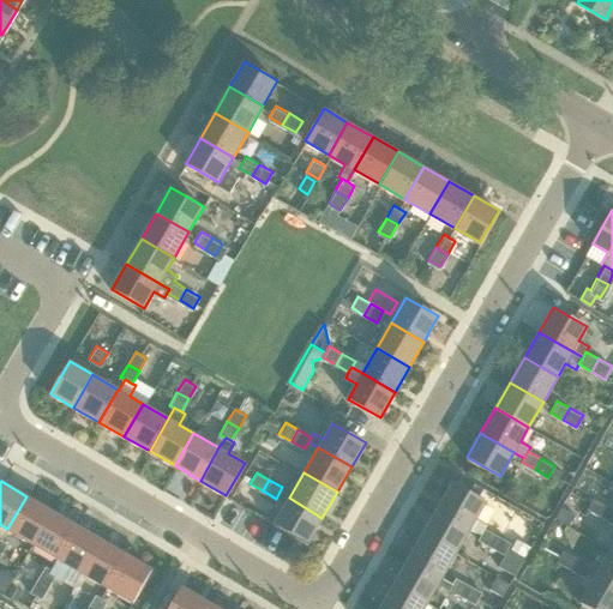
[(451,483),(437,508),(470,528),(481,534),(485,526),(487,523),(476,517),(485,501),(451,483)]
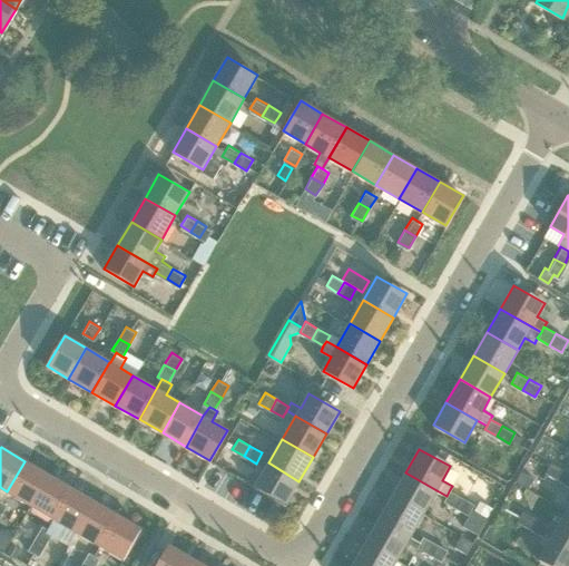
[(546,470),(558,478),(563,468),(551,460),(550,464),(546,470)]
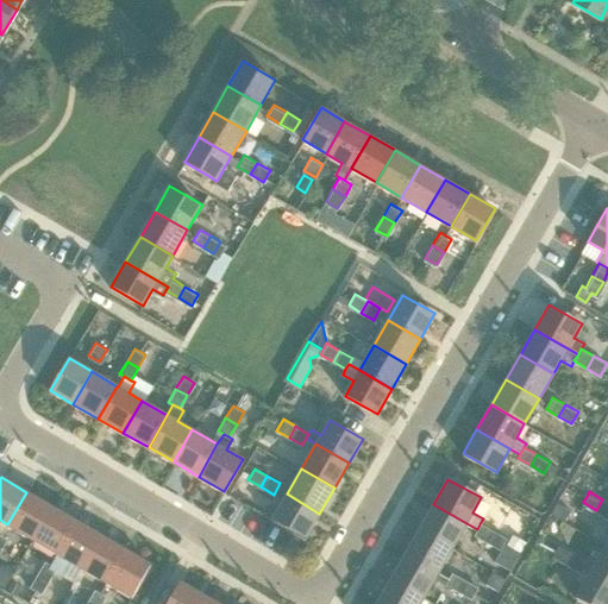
[(26,492),(7,524),(32,539),(51,507),(26,492)]
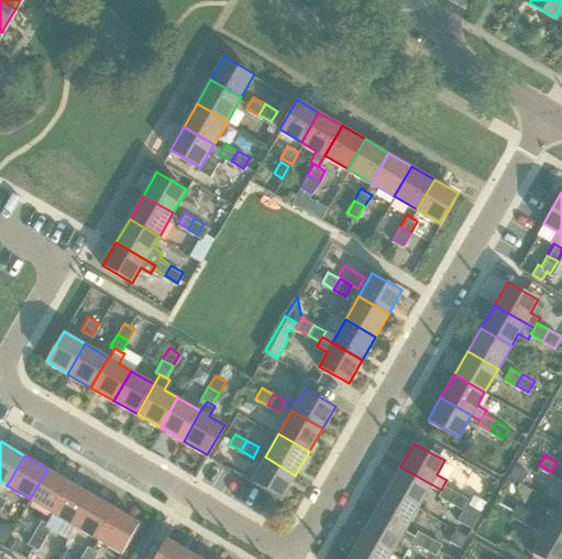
[(282,499),(295,475),(265,457),(252,480),(282,499)]
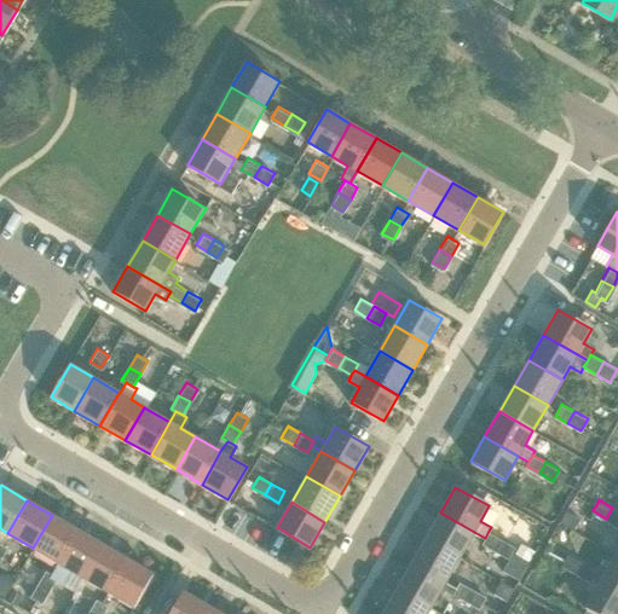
[(617,510),(612,508),(606,519),(617,525),(617,510)]
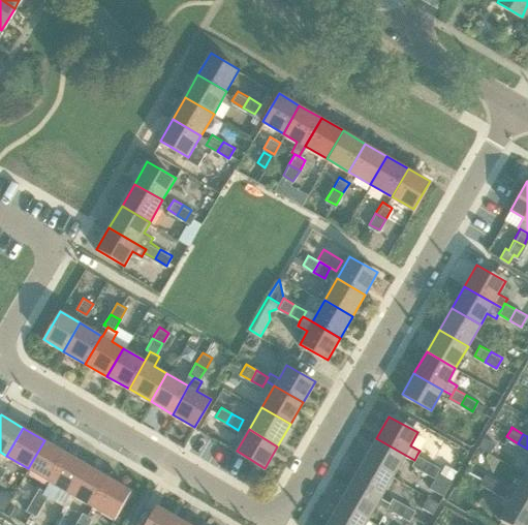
[(484,435),(478,444),(488,450),(490,452),(495,442),(484,435)]
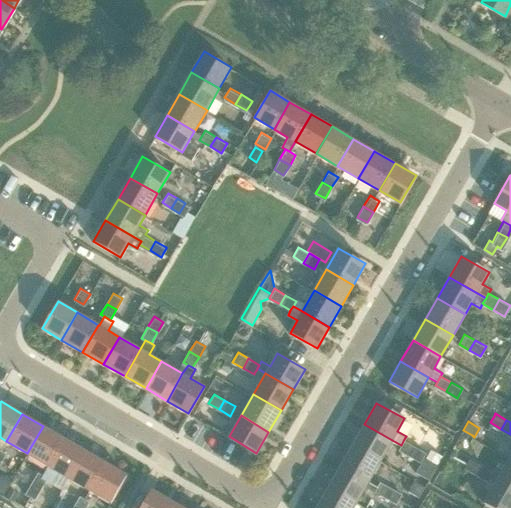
[(380,461),(392,440),(364,424),(352,445),(380,461)]
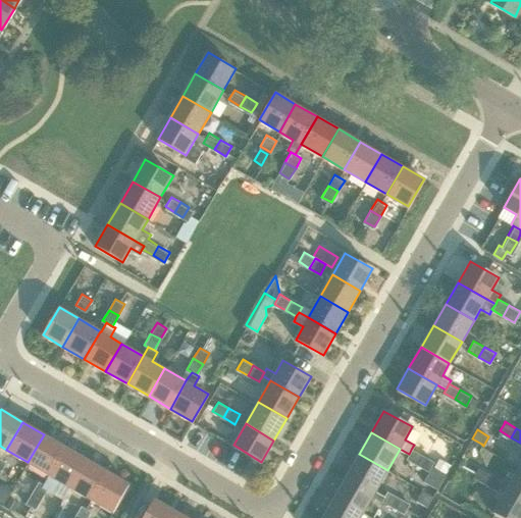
[(49,474),(65,447),(44,434),(28,462),(49,474)]
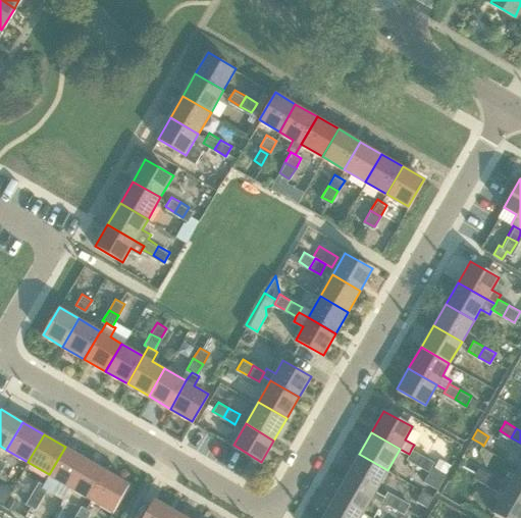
[(49,474),(44,483),(48,485),(47,488),(50,490),(57,479),(70,486),(86,459),(65,447),(49,474)]
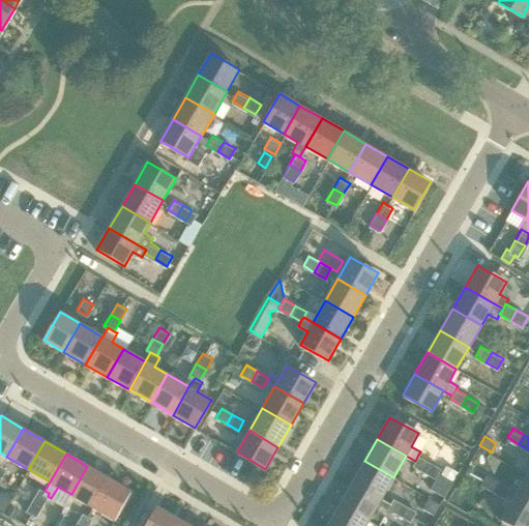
[(415,461),(413,465),(424,471),(430,462),(418,455),(416,460),(415,461)]
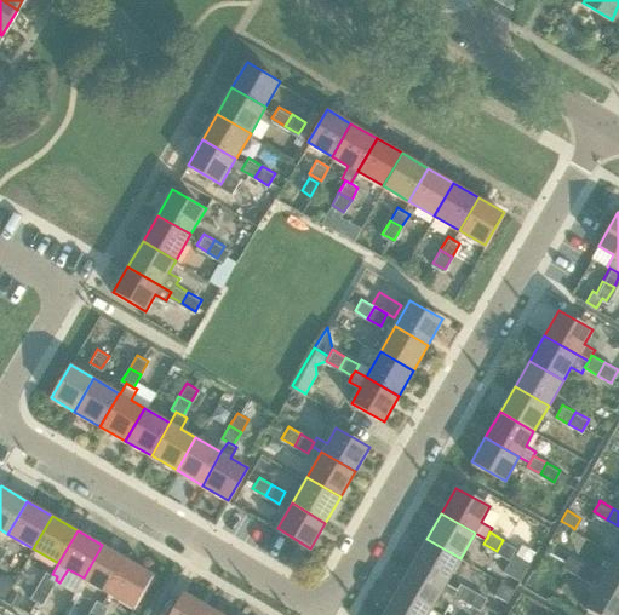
[(446,584),(447,581),(460,558),(427,539),(412,564),(446,584)]
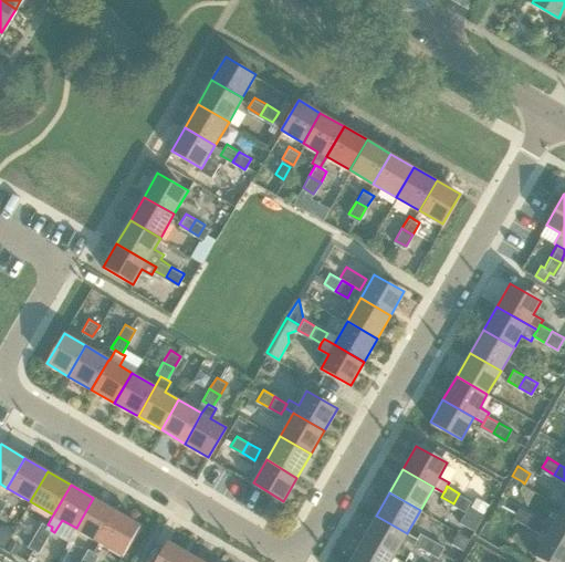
[(459,493),(453,503),(464,510),(471,500),(459,493)]
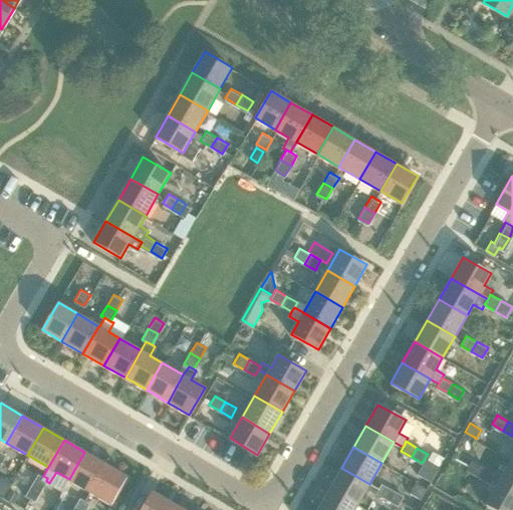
[(443,456),(432,450),(427,459),(438,465),(443,456)]
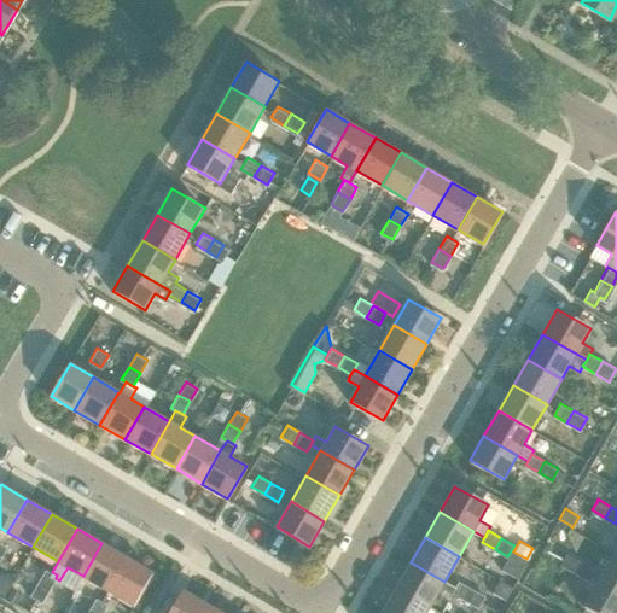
[(108,590),(127,558),(102,543),(83,576),(108,590)]
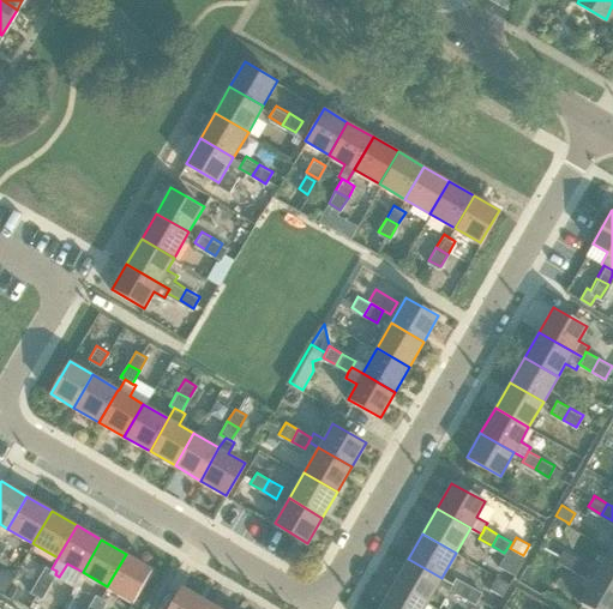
[(612,547),(608,544),(593,572),(612,582),(612,547)]
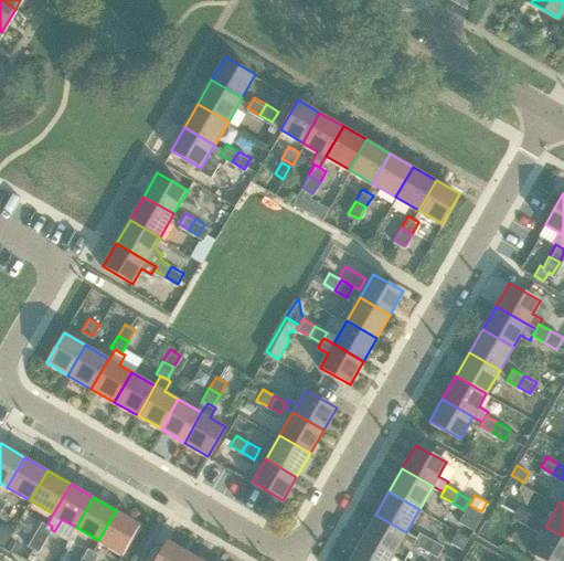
[(531,511),(519,505),(515,510),(512,516),(525,522),(531,511)]
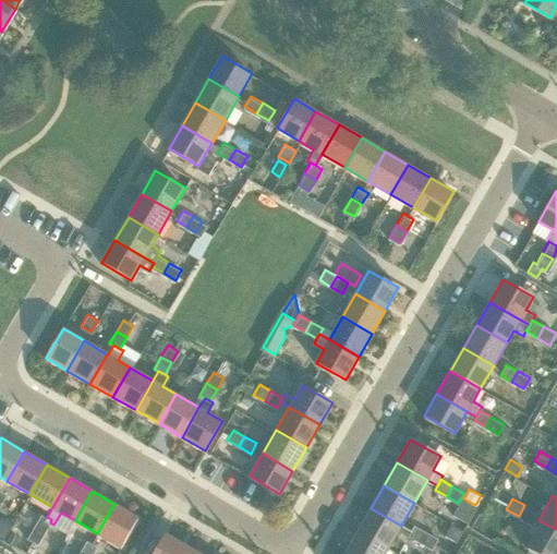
[(114,504),(97,533),(120,548),(137,517),(114,504)]
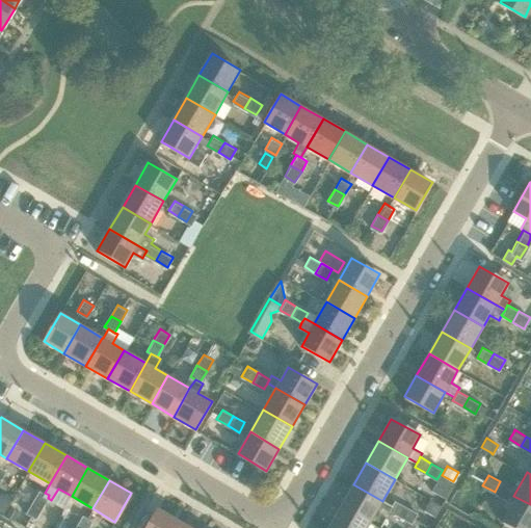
[(507,507),(500,521),(512,527),(530,527),(530,504),(513,496),(509,493),(512,489),(500,481),(495,492),(505,498),(501,504),(507,507)]
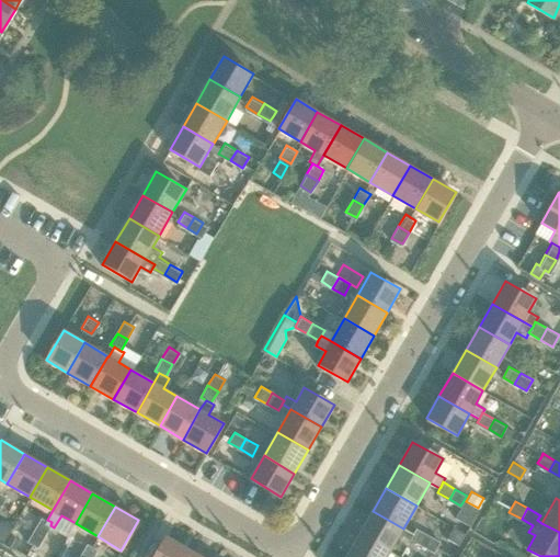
[(373,511),(360,534),(390,552),(403,529),(373,511)]
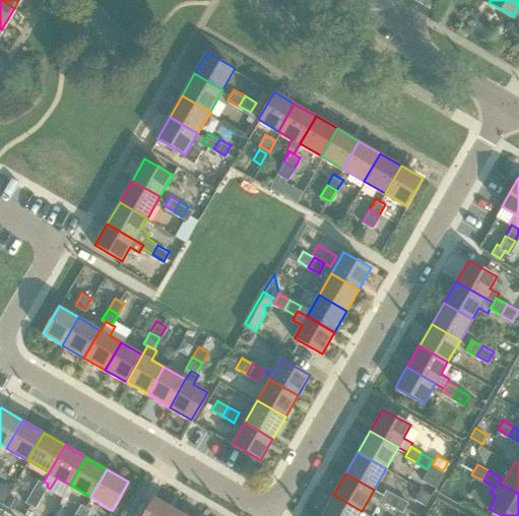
[(39,478),(33,489),(42,495),(47,487),(48,484),(44,481),(44,480),(39,478)]
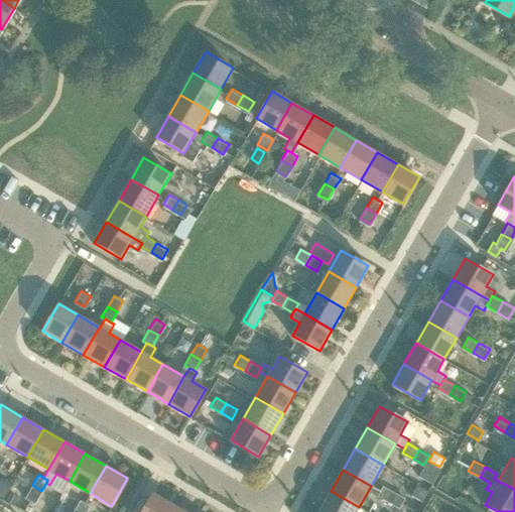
[(32,485),(26,496),(35,501),(41,491),(32,485)]
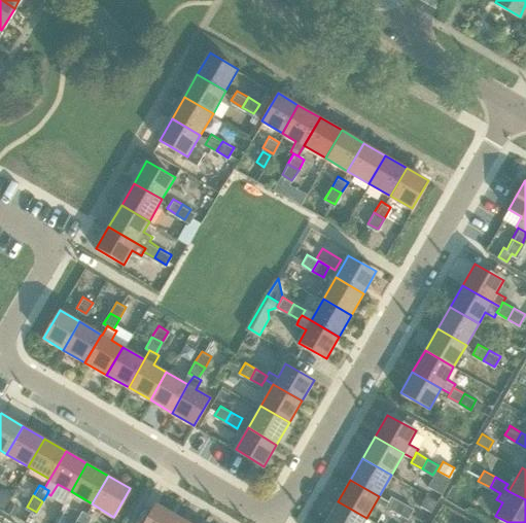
[(390,495),(385,504),(396,511),(401,501),(390,495)]
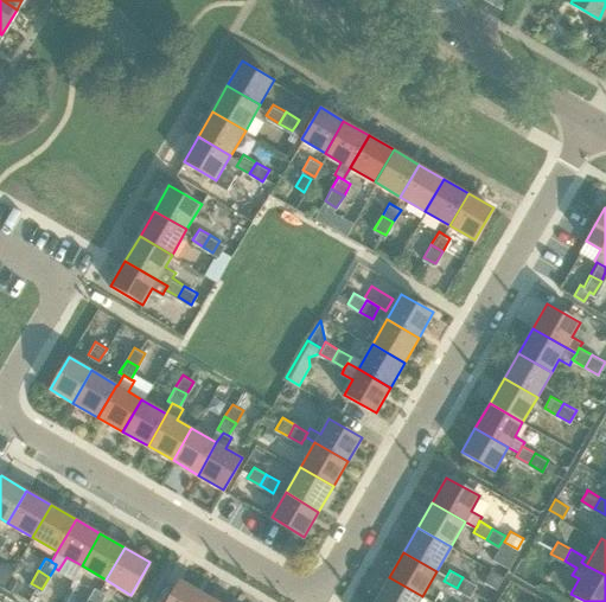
[(20,583),(10,577),(5,586),(16,591),(20,583)]
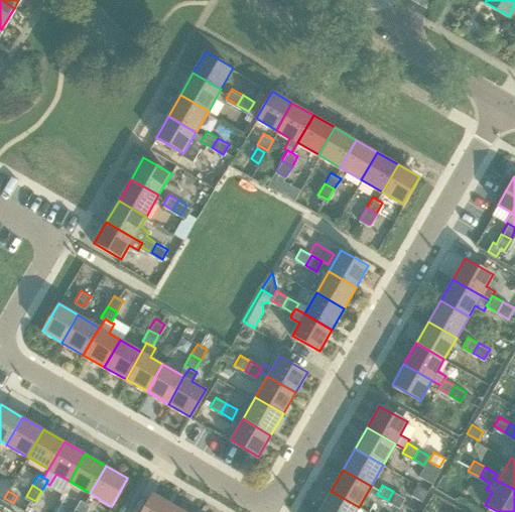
[(356,511),(359,507),(331,491),(318,511),(356,511)]
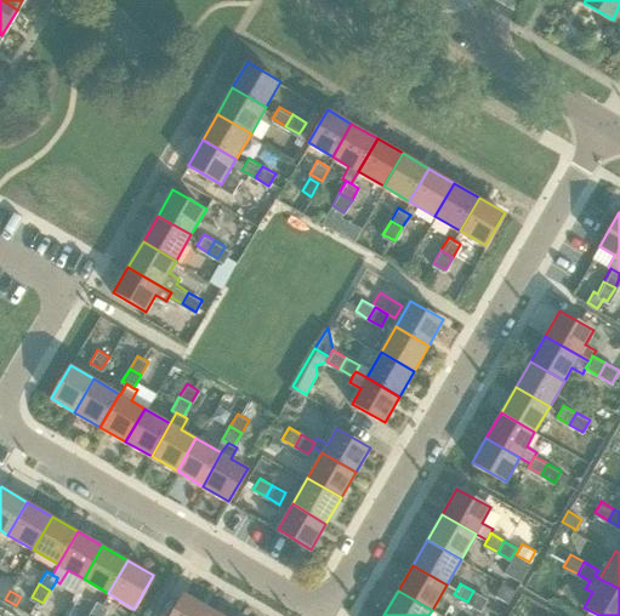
[(473,591),(467,602),(479,609),(487,598),(473,591)]
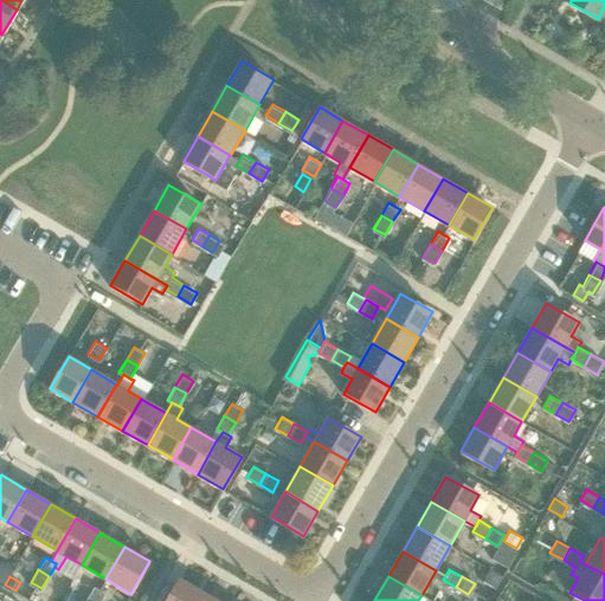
[(179,579),(165,600),(199,600),(205,594),(179,579)]
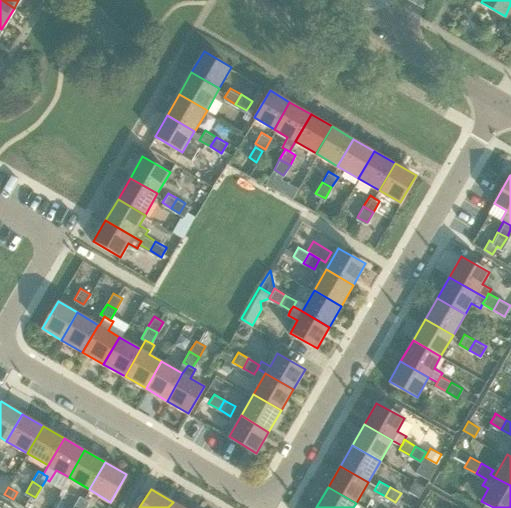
[(80,495),(73,506),(77,507),(84,507),(89,500),(80,495)]
